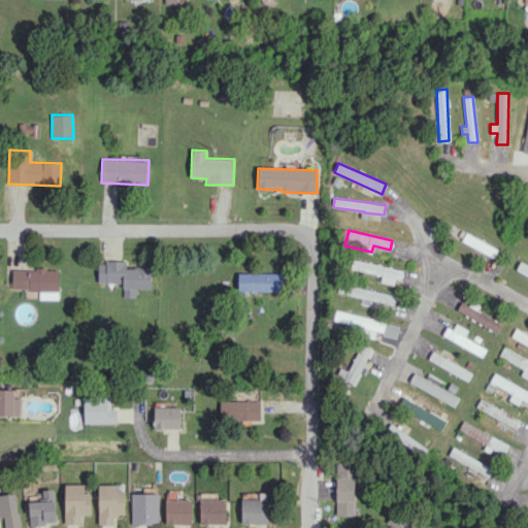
[(461,241),(493,257),(497,249),(466,233),(461,241)]
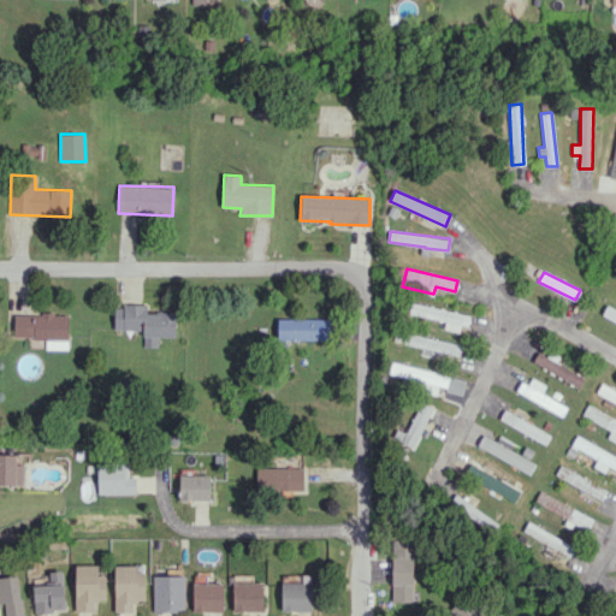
[(114,330),(143,331),(143,347),(158,347),(158,337),(175,337),(176,313),(147,312),(147,306),(114,304),(114,330)]
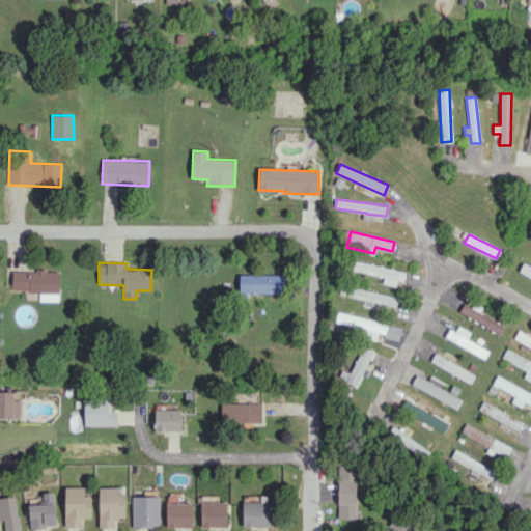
[(383,284),(399,286),(402,269),(354,262),(353,272),(384,276),(383,284)]
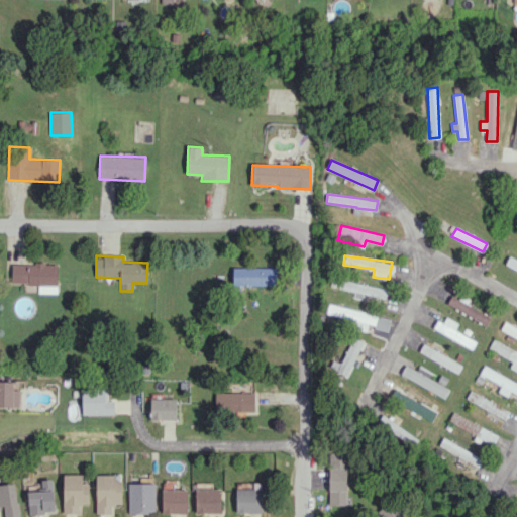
[(516,261),(508,257),(504,266),(516,272),(516,261)]
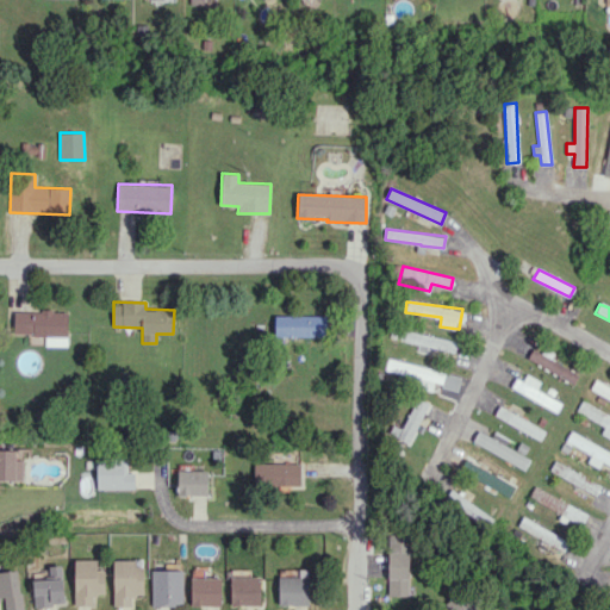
[(68,311),(14,310),(13,335),(45,335),(45,346),(67,346),(68,311)]
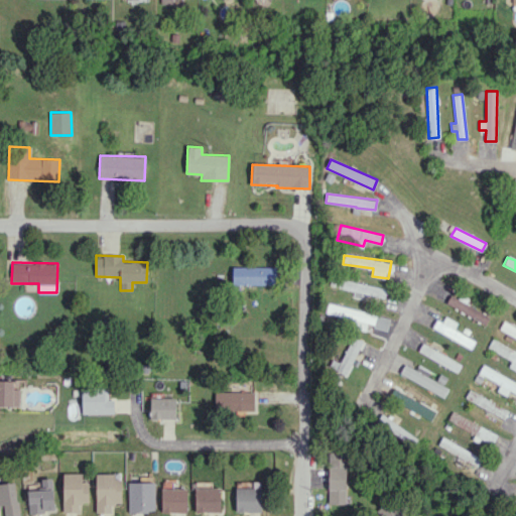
[(276,284),(276,266),(231,267),(232,285),(276,284)]
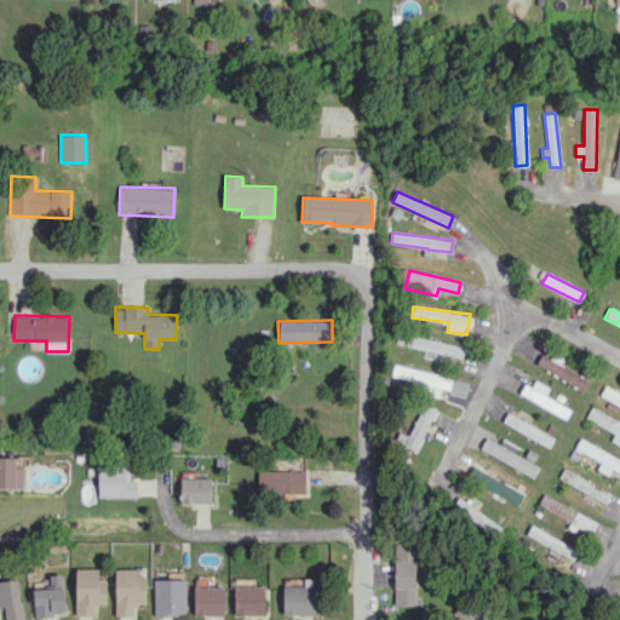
[(465,348),(408,334),(406,344),(463,359),(465,348)]
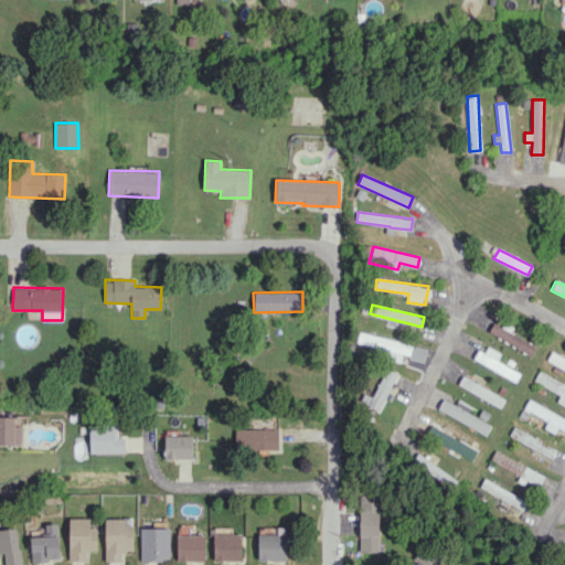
[(536,344),(492,323),(488,333),(532,354),(536,344)]
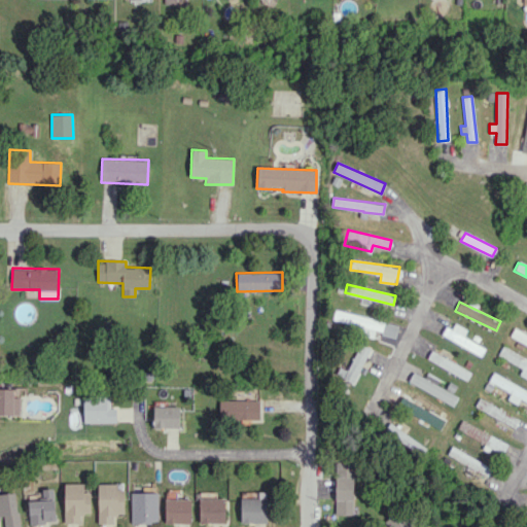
[(398,323),(335,311),(332,324),(374,332),(375,332),(395,337),(398,323)]
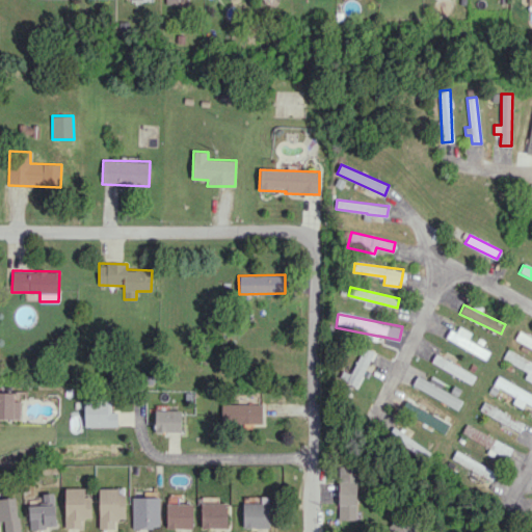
[(485,360),(489,351),(468,339),(472,333),(459,326),(456,333),(450,329),(446,338),(485,360)]
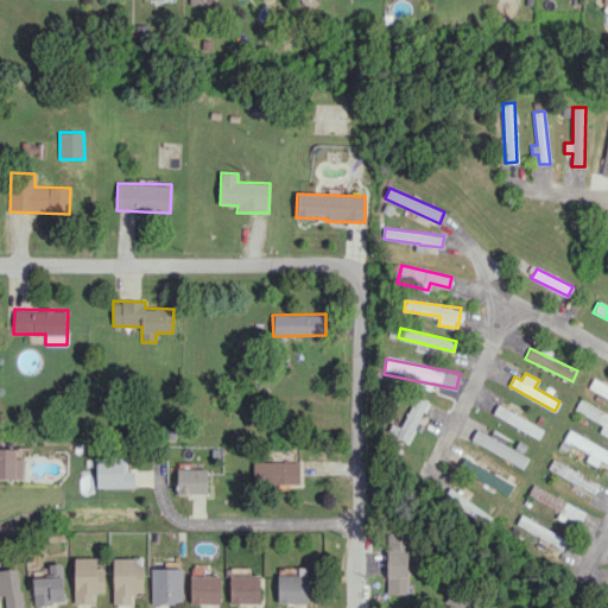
[(397,436),(407,442),(428,403),(416,397),(397,436)]
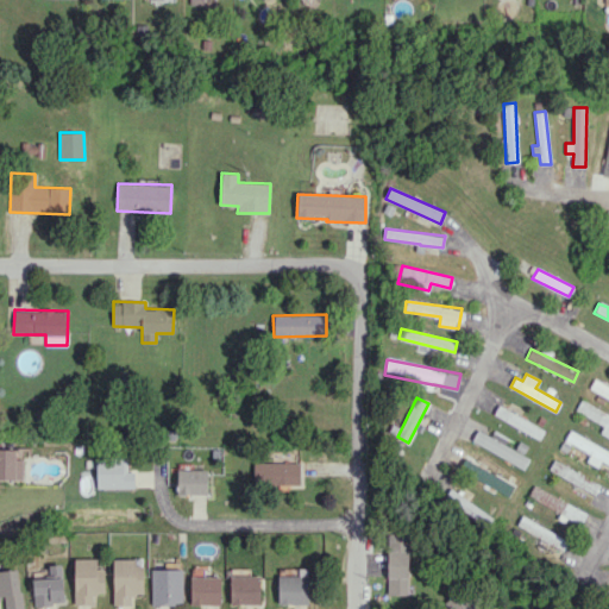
[(601,431),(608,434),(608,414),(581,400),(575,410),(603,426),(601,431)]
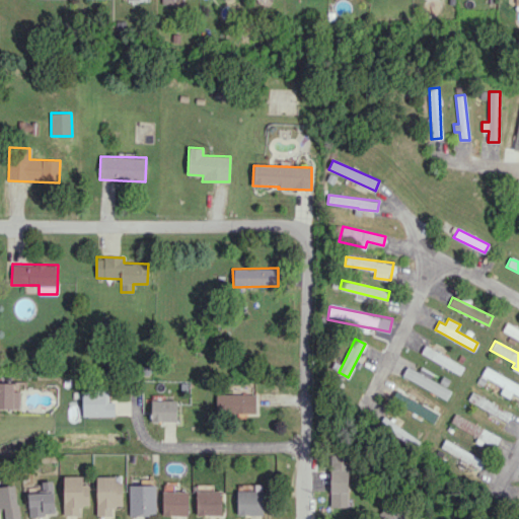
[(464,366),(425,345),(421,353),(459,375),(464,366)]
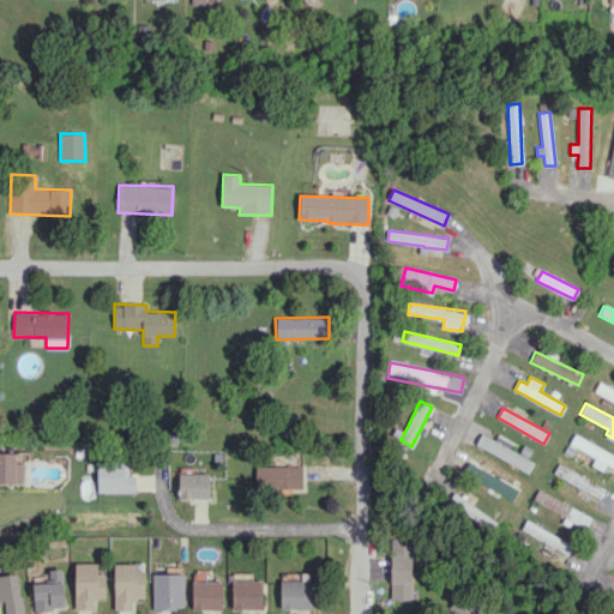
[(509,447),(511,441),(498,434),(494,440),(482,433),(476,444),(528,473),(534,462),(509,447)]
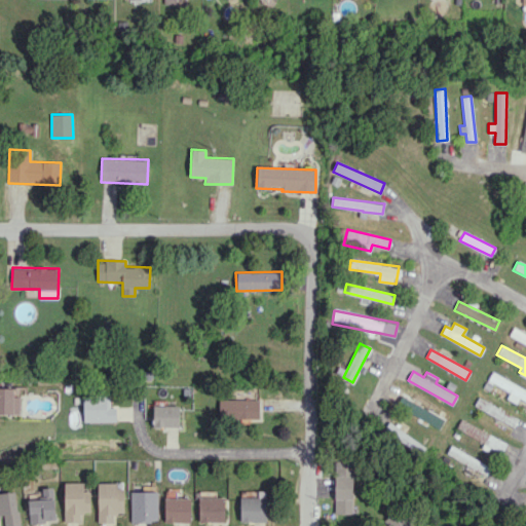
[(484,387),(490,390),(493,384),(510,391),(506,399),(517,403),(519,398),(525,401),(525,388),(491,372),(484,387)]
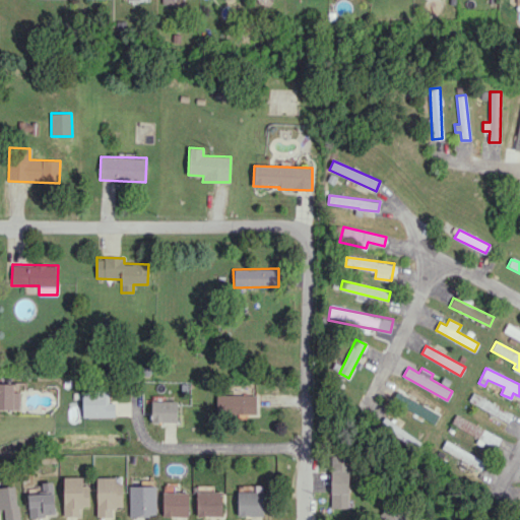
[(13,384),(0,383),(0,408),(19,409),(19,392),(13,392),(13,384)]
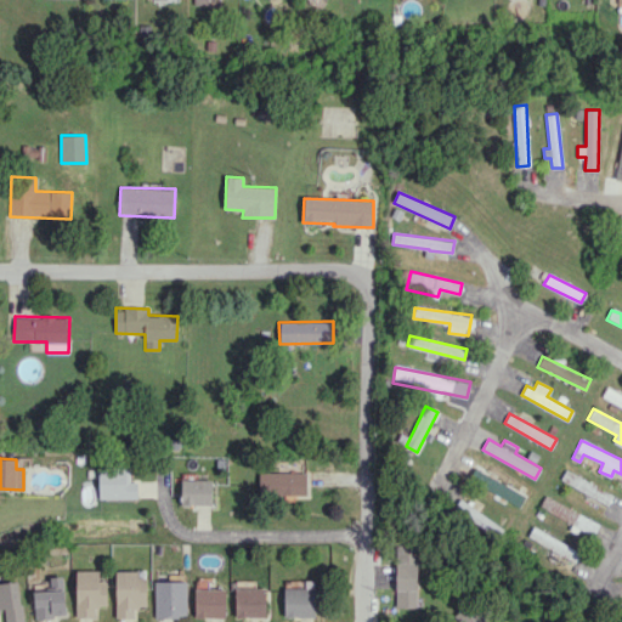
[(137,498),(137,482),(130,481),(130,467),(100,467),(99,498),(137,498)]
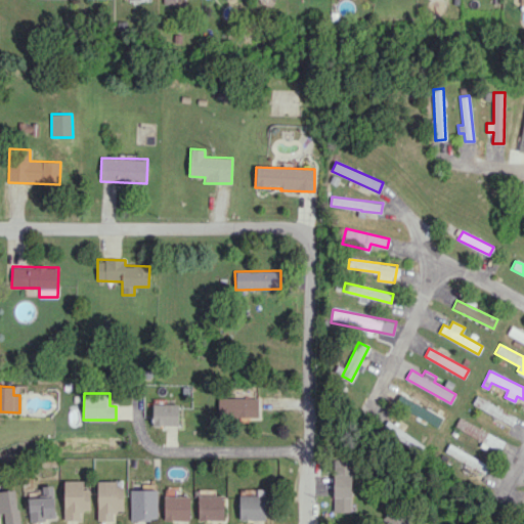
[(259,399),(221,397),(220,417),(258,418),(259,399)]
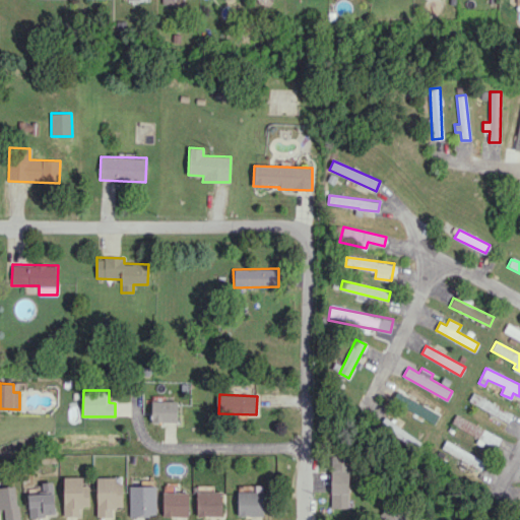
[(151,421),(177,423),(178,401),(151,400),(151,421)]
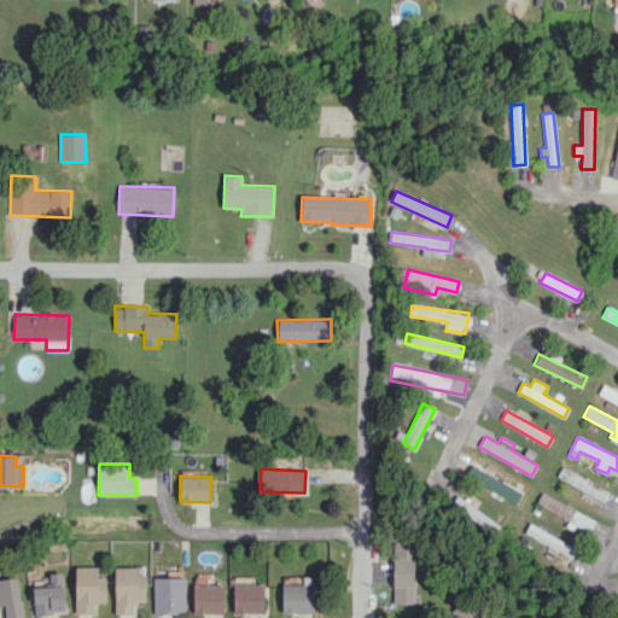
[(569,519),(566,526),(588,536),(595,517),(540,495),(536,506),(569,519)]
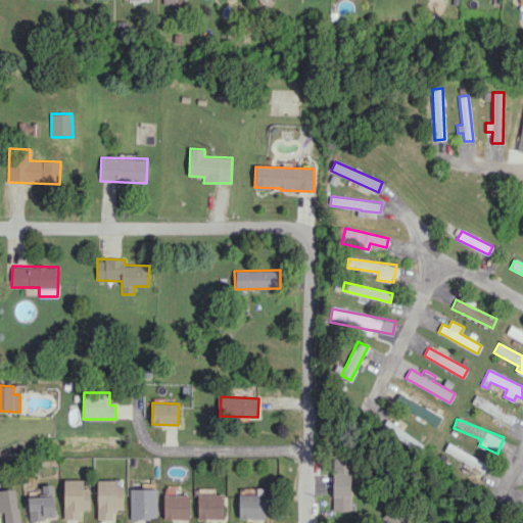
[(418,439),(385,422),(381,429),(414,446),(418,439)]
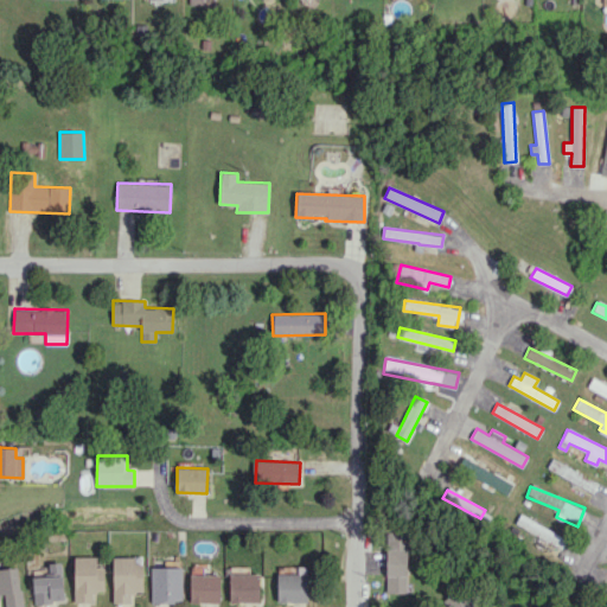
[(515,524),(561,548),(566,538),(519,515),(515,524)]
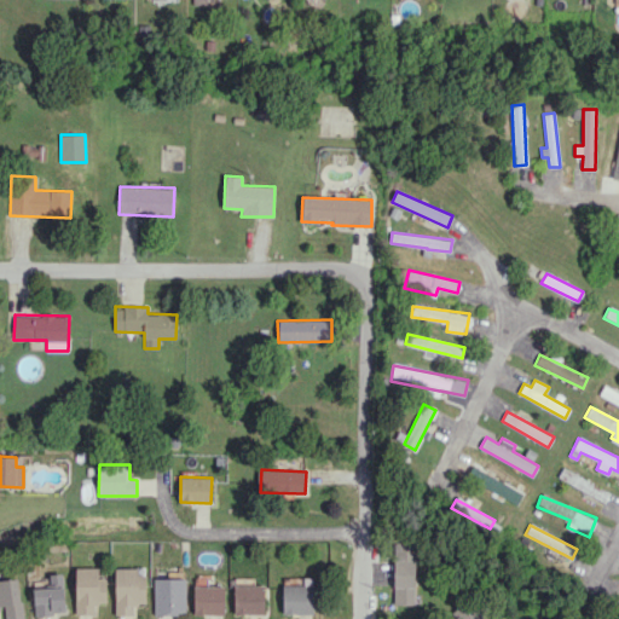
[(416,603),(415,542),(393,542),(394,605),(416,603)]
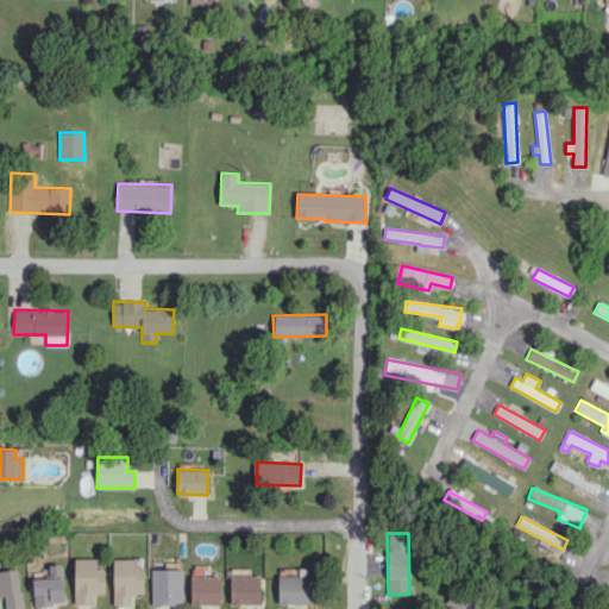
[(75,604),(88,604),(88,594),(105,592),(105,569),(98,569),(98,558),(74,558),(75,604)]
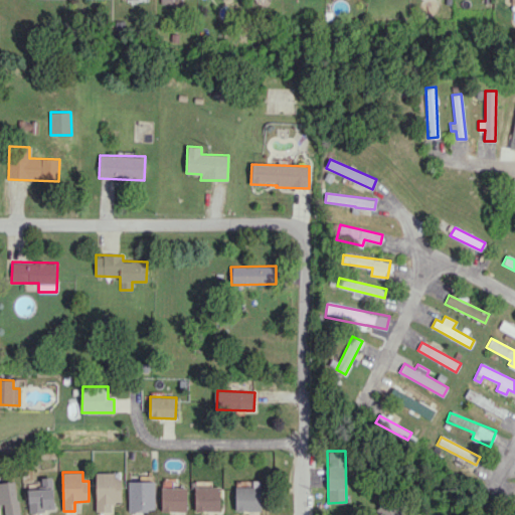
[(121,503),(121,474),(96,474),(96,511),(111,511),(111,502),(121,503)]
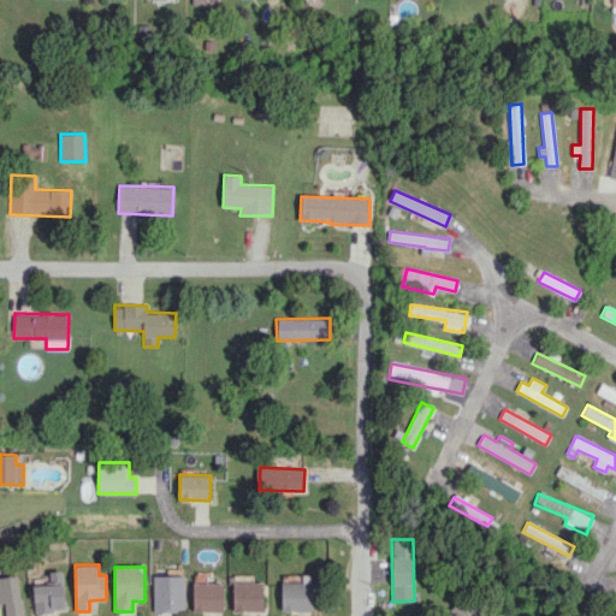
[(34,585),(35,611),(65,611),(63,570),(49,570),(49,585),(34,585)]
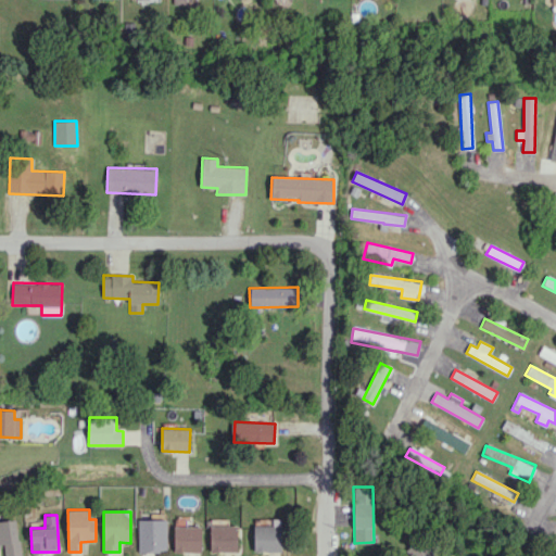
[(12,555),(21,555),(17,519),(0,520),(0,545),(4,546),(5,555),(12,555)]
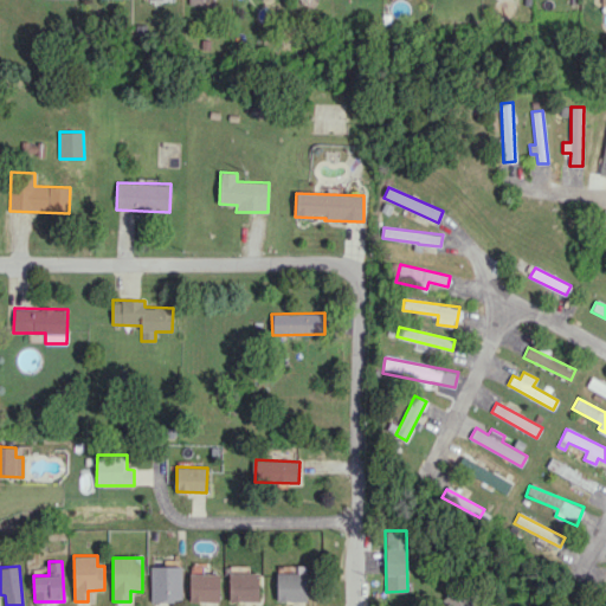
[(152,566),(150,600),(181,601),(181,566),(152,566)]
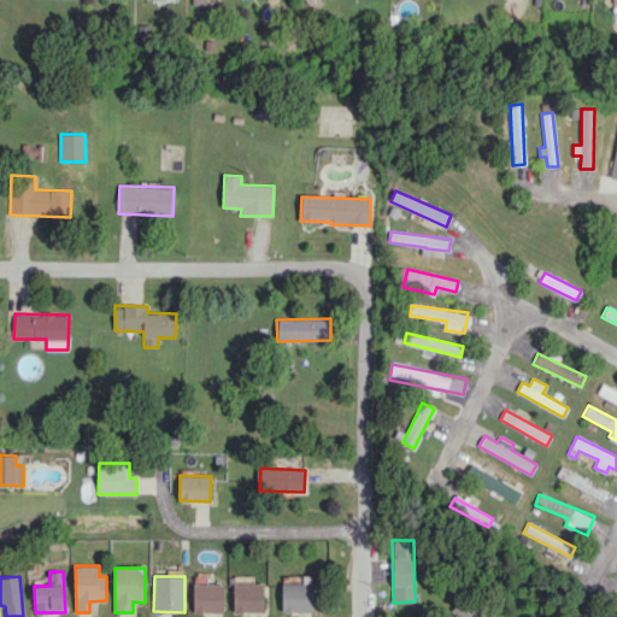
[(282,612),(311,612),(312,576),(282,576),(282,612)]
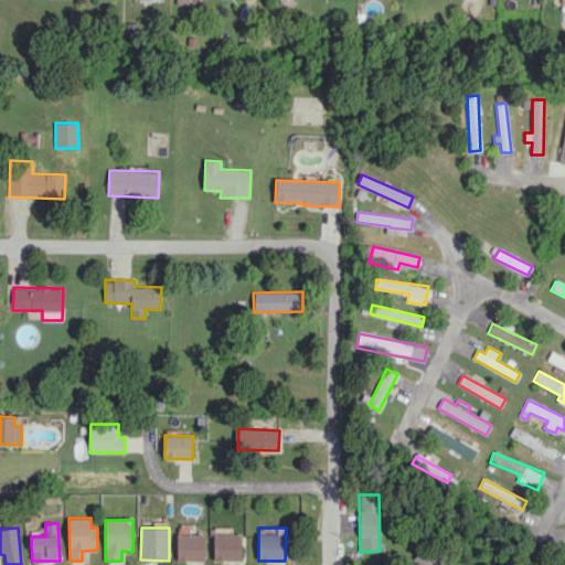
[(213,560),(241,561),(242,534),(213,533),(213,560)]
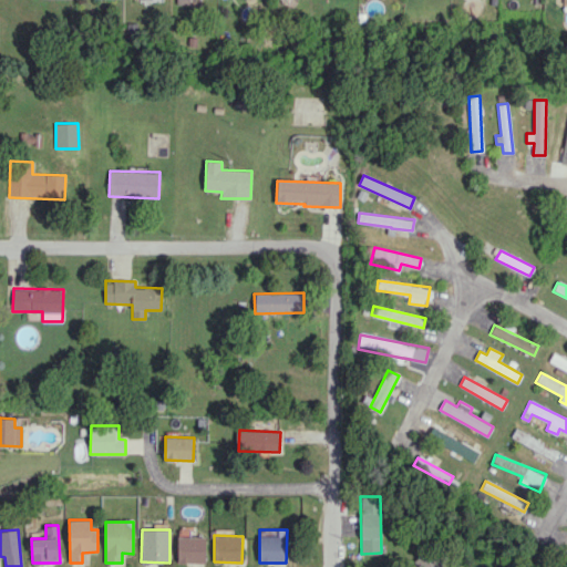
[(205,563),(205,536),(178,536),(177,563),(205,563)]
